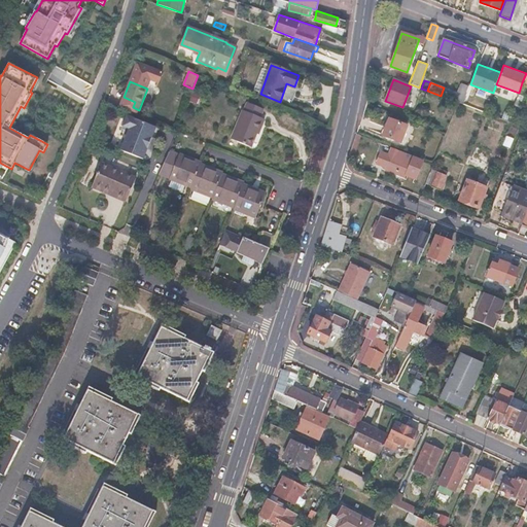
[(462,84),(460,83),(457,93),(456,95),(459,96),(457,102),(460,104),(467,86),(462,84)]
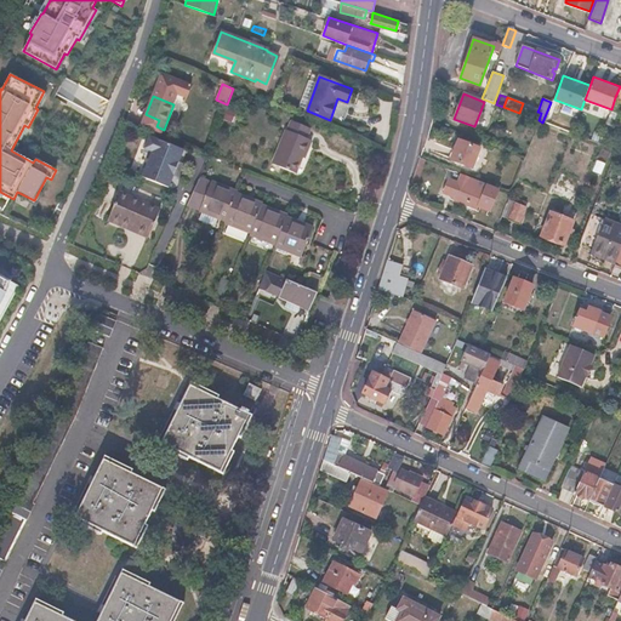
[(539,109),(523,103),(519,113),(539,120),(541,113),(537,112),(539,109)]
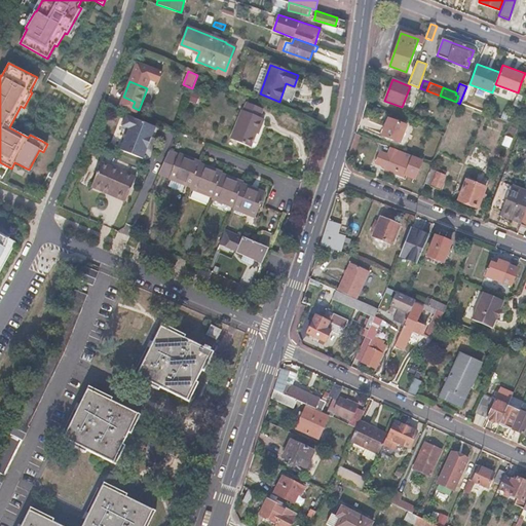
[(268,118),(247,109),(234,138),(254,146),(260,133),(261,134),(268,118)]
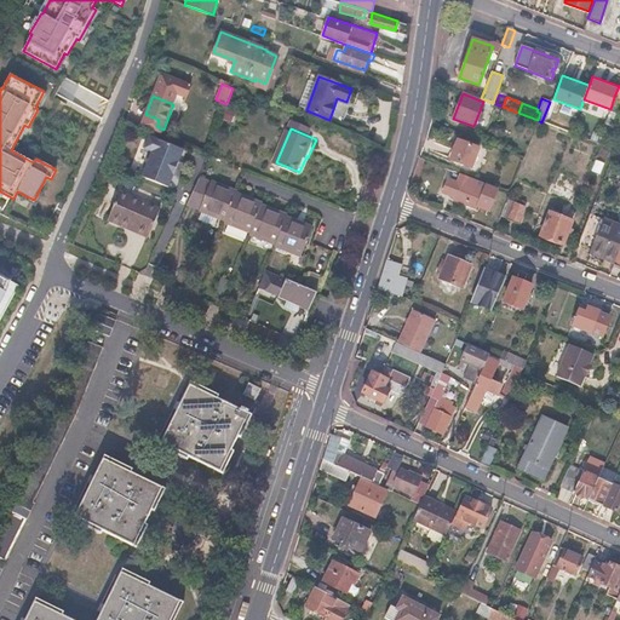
[(184,149),(149,136),(144,148),(151,151),(142,177),(168,188),(173,174),(179,161),(184,149)]
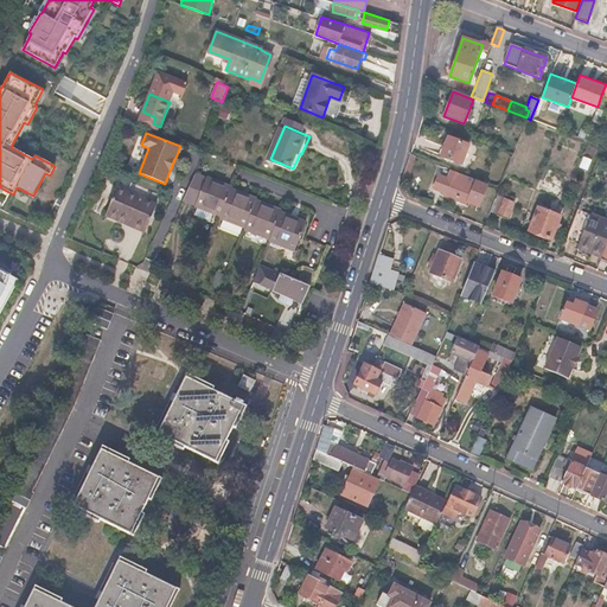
[(468,145),(449,138),(441,157),(461,164),(468,145)]
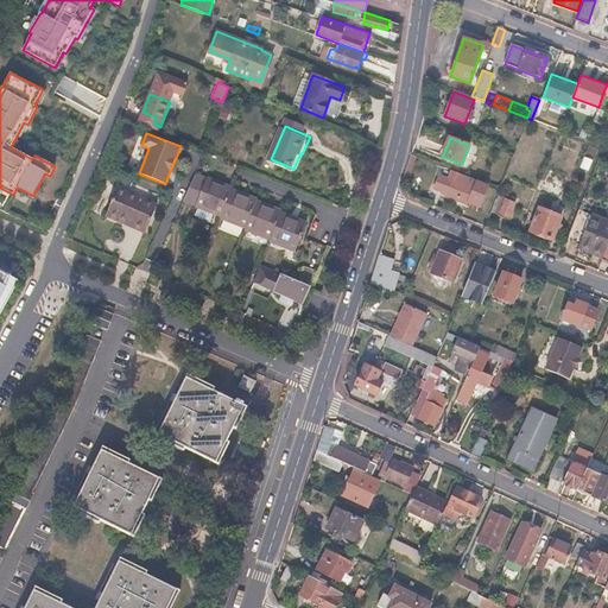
[(448,181),(439,177),(434,189),(468,202),(477,179),(453,170),(448,181)]
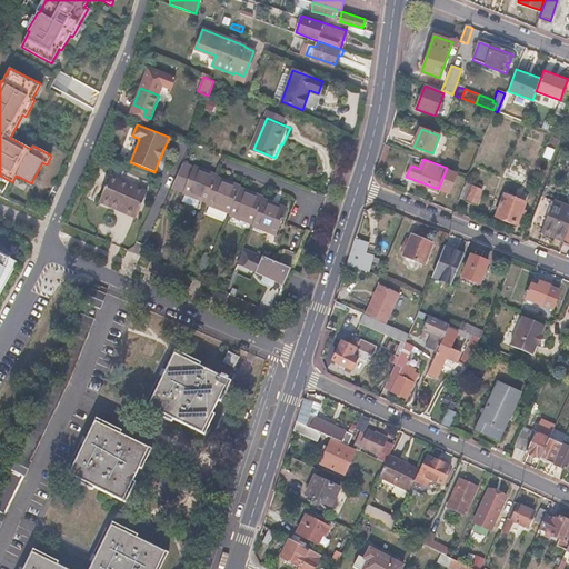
[(193,168),(182,163),(171,188),(183,193),(193,168)]
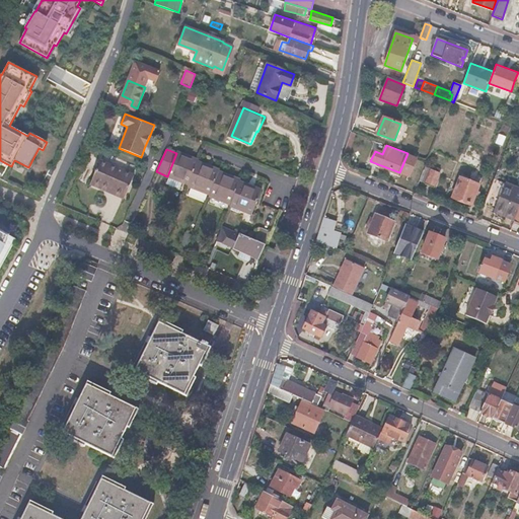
[(177,152),(176,153),(167,176),(190,184),(198,162),(199,160),(177,152)]
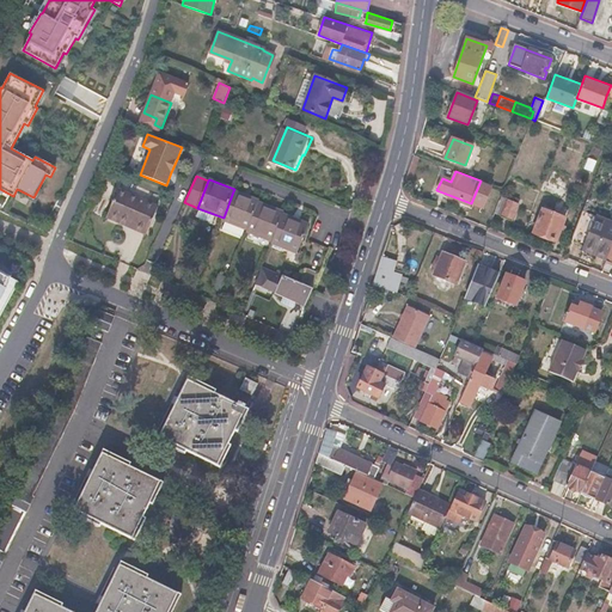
[(565,189),(548,182),(544,193),(561,200),(565,189)]
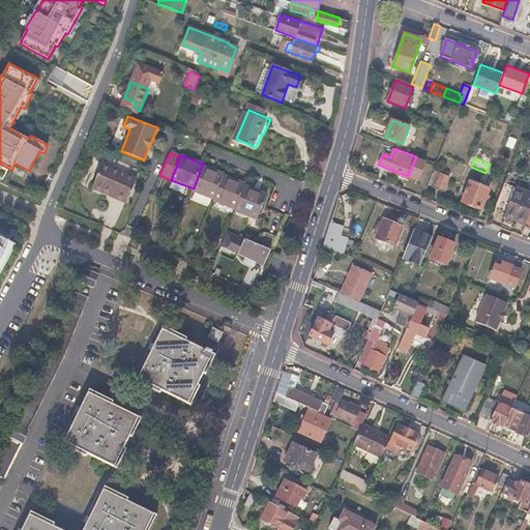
[(135,177),(100,163),(90,185),(107,193),(108,190),(125,199),(135,177)]
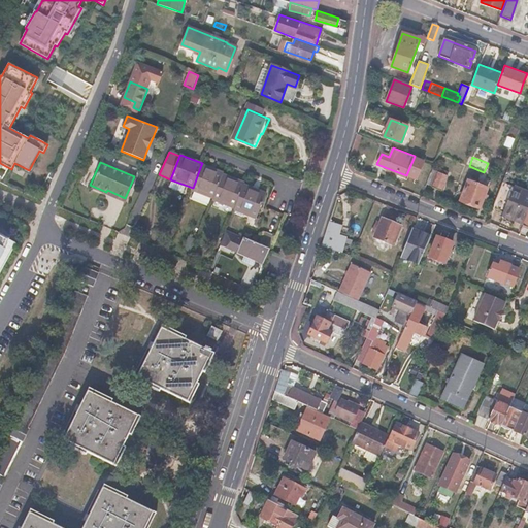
[(223,173),(201,165),(193,188),(192,190),(213,199),(223,175),(223,173)]
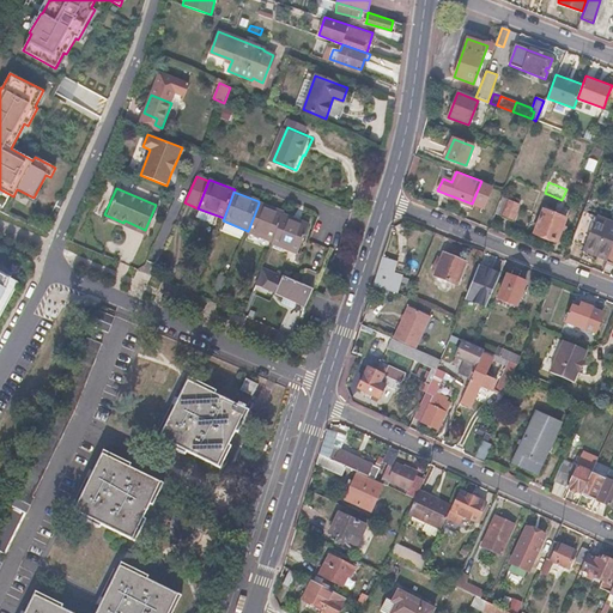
[(501,199),(489,195),(484,212),(495,216),(501,199)]
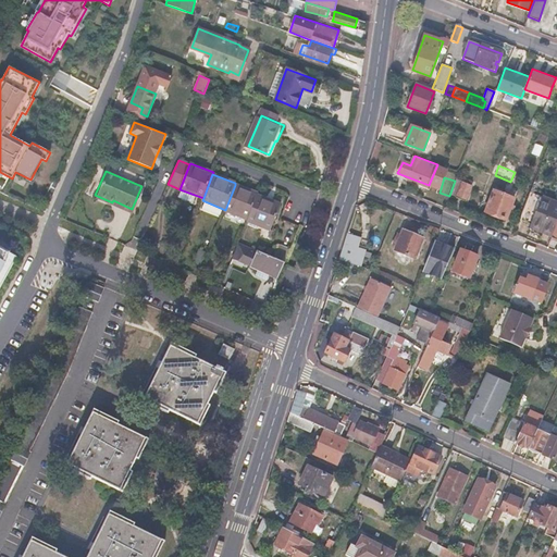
[(473,182),(463,178),(456,197),(466,200),(473,182)]
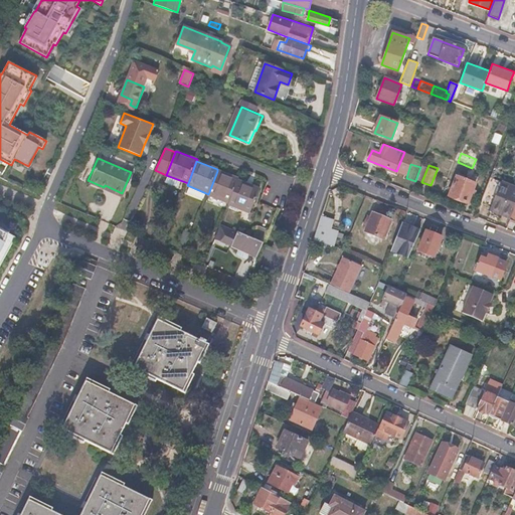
[(238,179),(217,171),(208,194),(208,195),(228,203),(238,181),(238,179)]
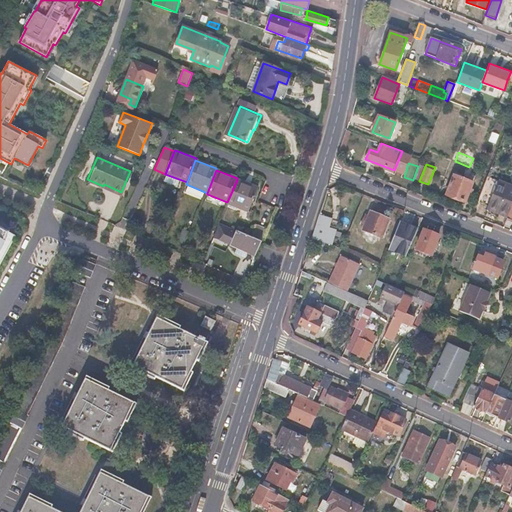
[(472,183),(453,175),(446,194),(465,202),(472,183)]
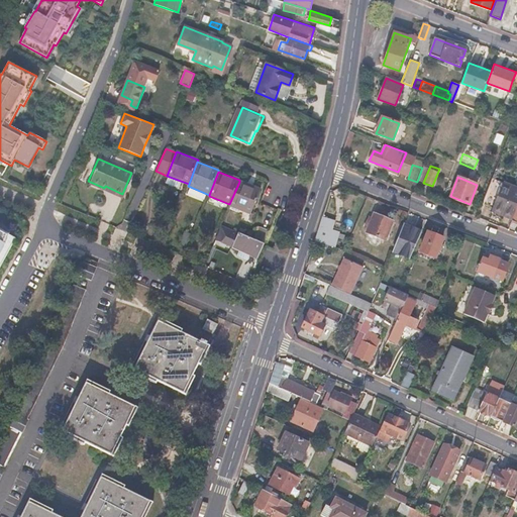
[(516,187),(492,178),(488,186),(482,203),(492,207),(491,211),(511,219),(516,204),(516,187)]
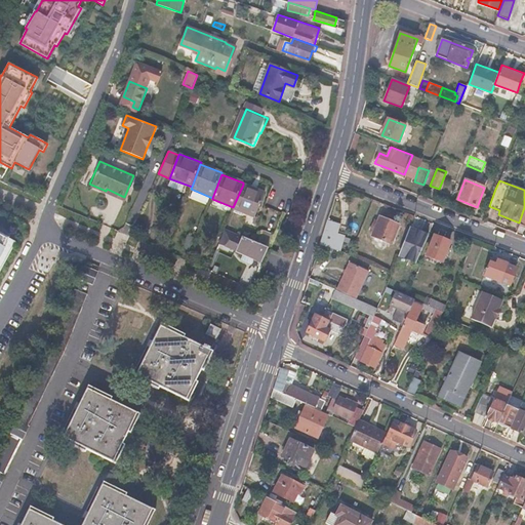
[(265,193),(243,185),(233,207),(233,208),(254,217),(265,193)]
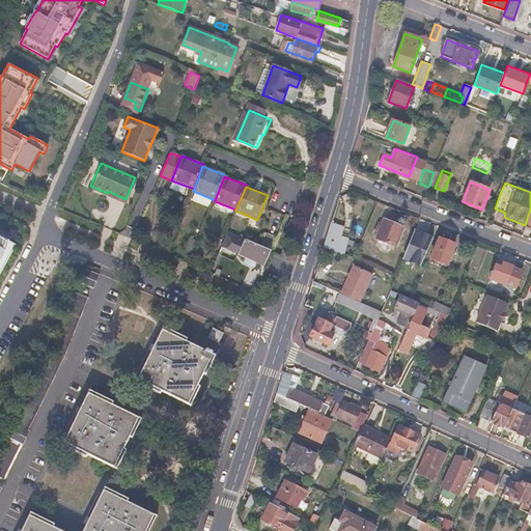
[(108,191),(107,193),(124,201),(126,199),(108,191)]
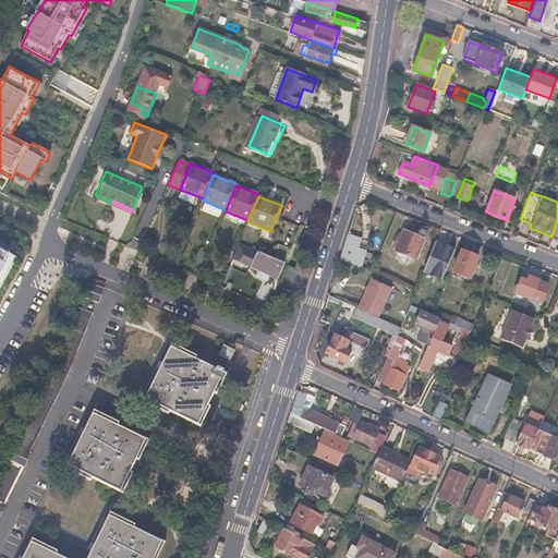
[(400,239),(396,237),(392,246),(396,247),(395,250),(415,258),(423,239),(403,230),(400,239)]
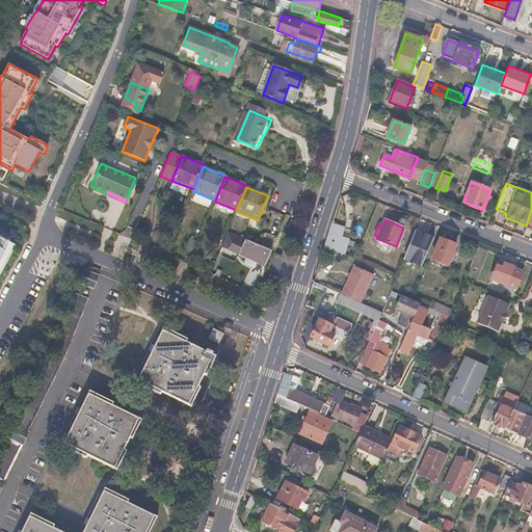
[(343,229),(330,224),(325,243),(338,246),(336,253),(343,255),(343,254),(347,239),(340,236),(343,229)]
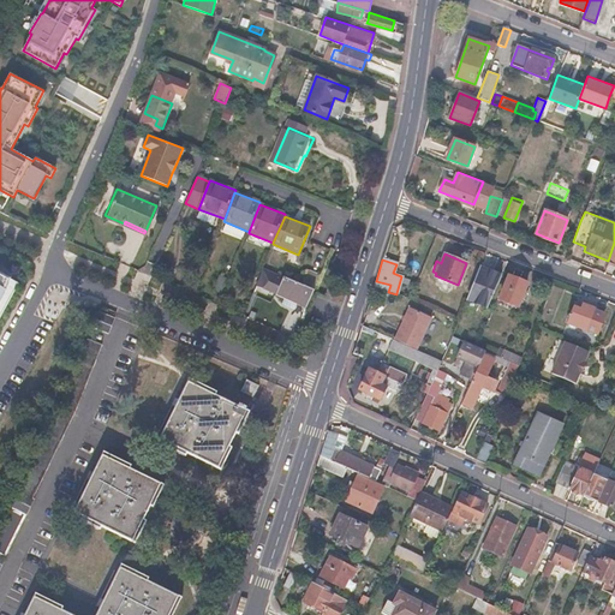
[(501,275),(479,267),(466,298),(487,306),(501,275)]
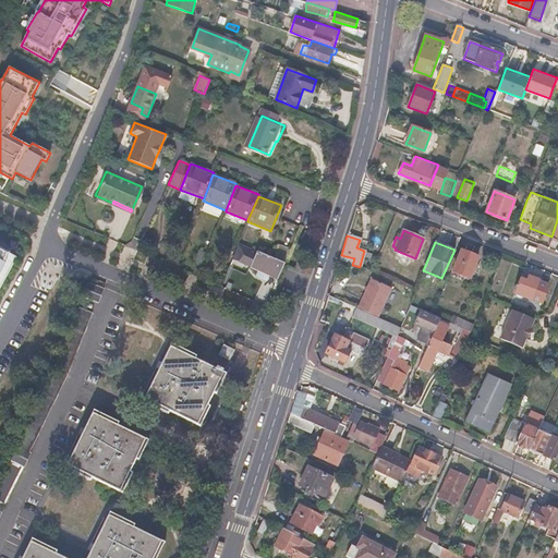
[(250,266),(255,251),(239,243),(232,259),(250,266)]
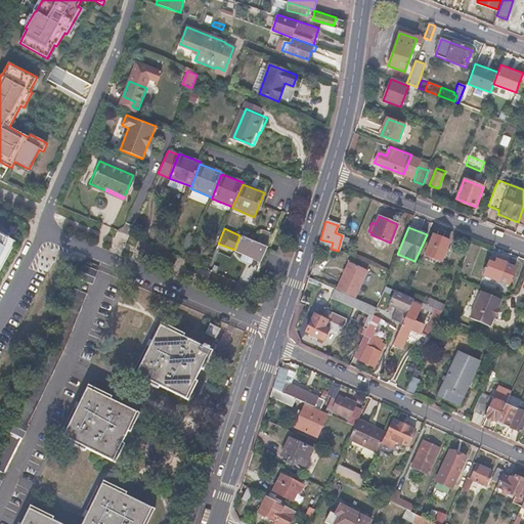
[(0,270),(16,242),(0,231),(0,270)]
